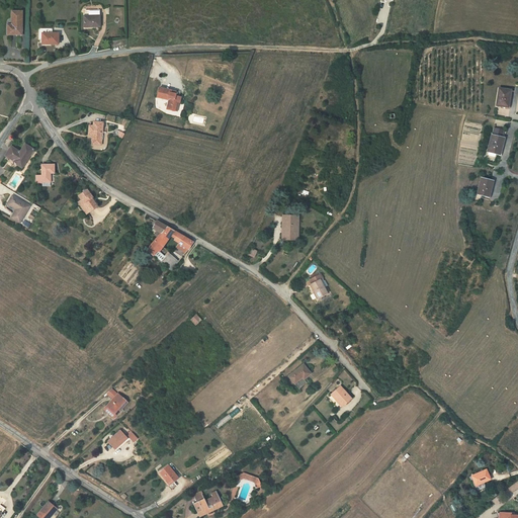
[(85,16),(84,16),(84,27),(100,26),(100,10),(85,10),(85,16)]
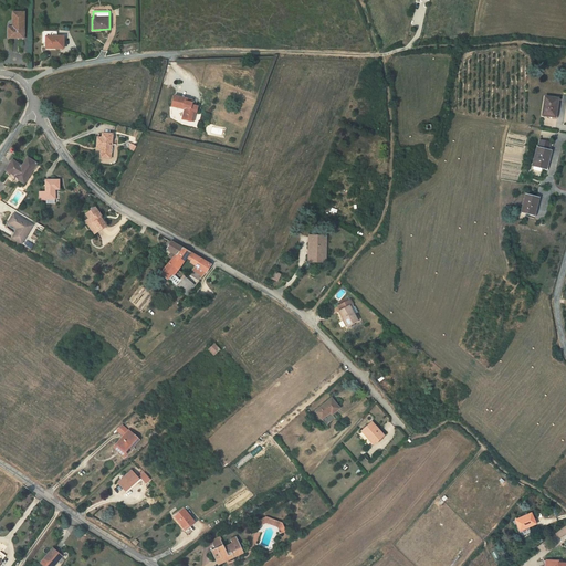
[(24,38),(24,12),(13,12),(13,27),(9,27),(9,38),(24,38)]
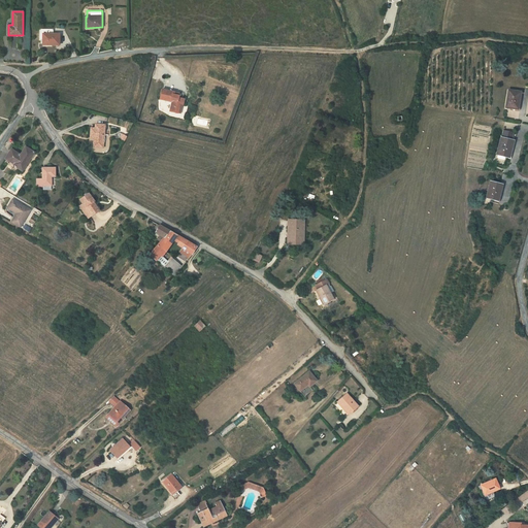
[(54,29),(40,29),(40,40),(43,40),(43,45),(60,45),(60,34),(54,34),(54,29)]
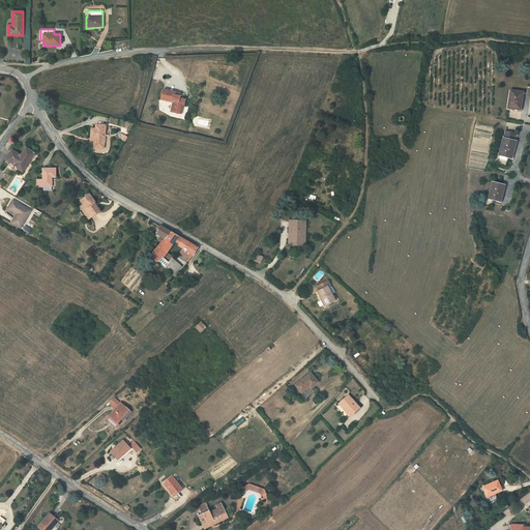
[(160,99),(173,102),(171,112),(179,114),(181,105),(183,105),(184,105),(185,99),(180,98),(180,96),(175,95),(176,92),(164,89),(160,99)]
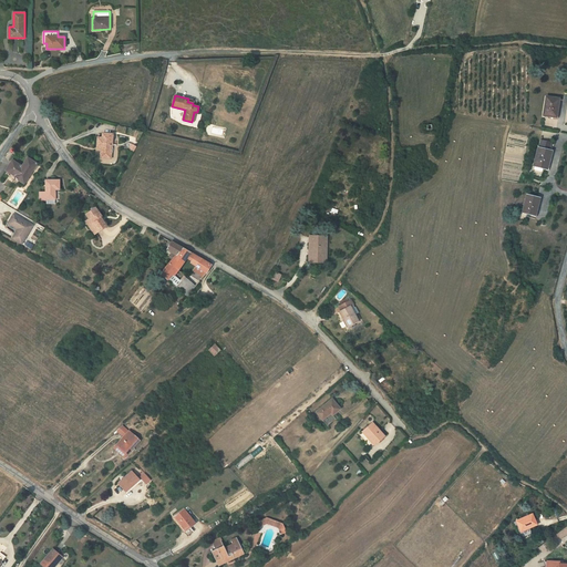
[(556,117),(559,99),(546,96),(543,115),(556,117)]
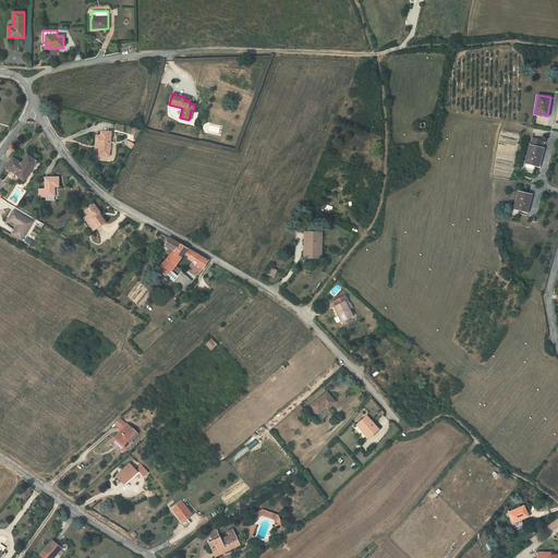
[(95,145),(100,146),(99,155),(109,156),(110,142),(110,138),(111,132),(101,131),(100,135),(96,135),(95,145)]
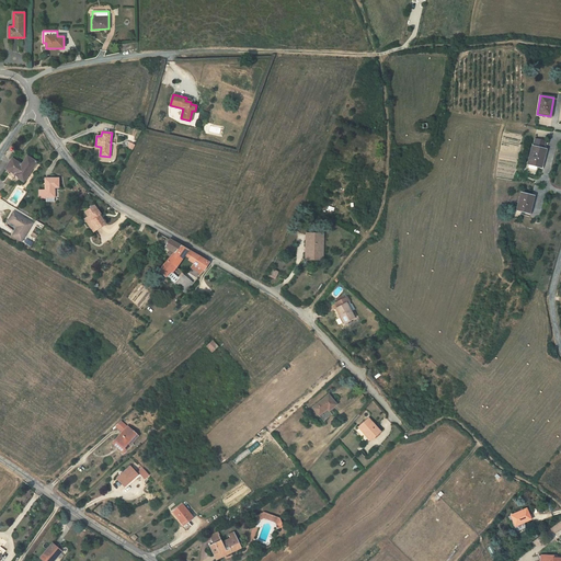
[(536,139),(534,146),(544,148),(545,141),(536,139)]
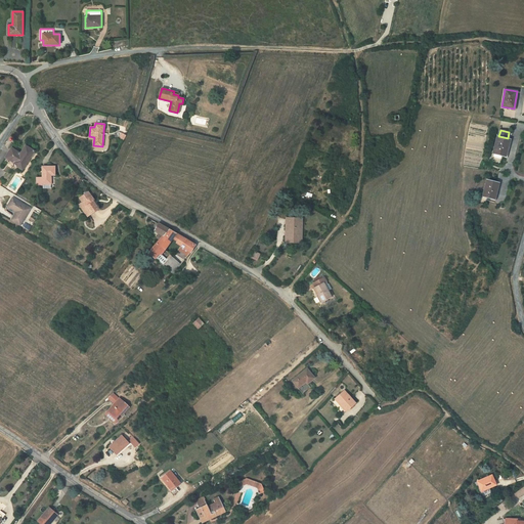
[(498,136),(497,136),(493,153),(494,154),(501,155),(506,156),(510,139),(508,138),(498,136)]
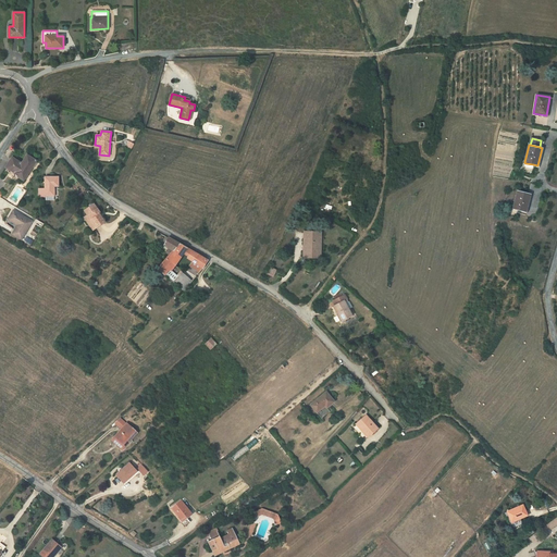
[(36,161),(27,156),(22,163),(12,158),(7,168),(15,173),(15,174),(24,181),(36,161)]
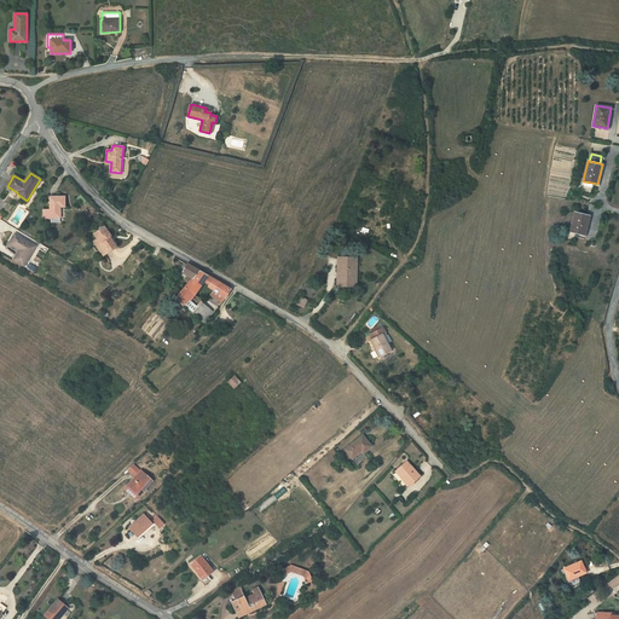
[(61,218),(61,209),(59,209),(59,207),(61,207),(65,208),(65,197),(50,197),(50,209),(44,209),(44,219),(51,219),(51,218),(61,218)]
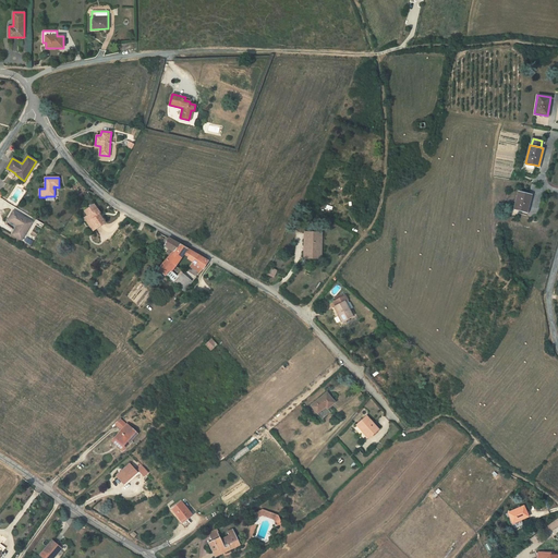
[(531,195),(519,192),(514,209),(528,213),(531,195)]
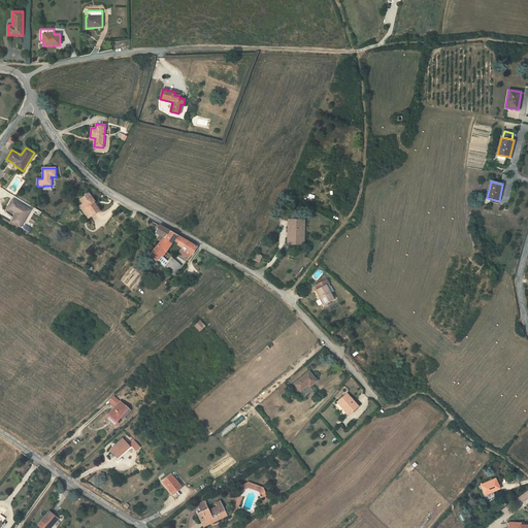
[(83,204),(81,205),(90,218),(99,210),(93,202),(95,201),(89,194),(80,199),(84,203),(83,204)]
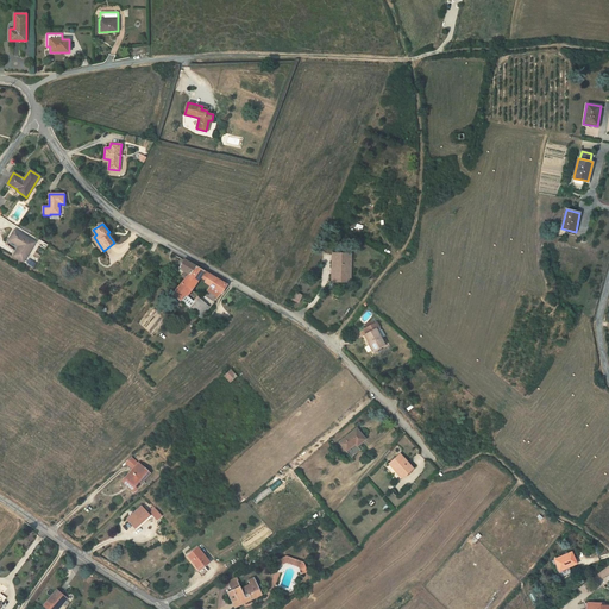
[(36,243),(16,230),(10,239),(18,244),(20,245),(13,256),(24,262),(36,243)]
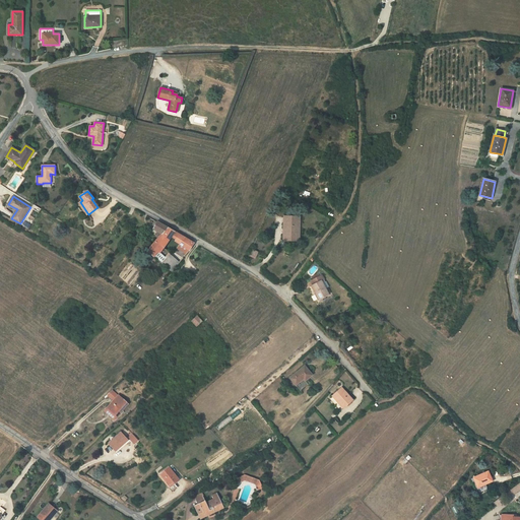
[(92,219),(88,214),(80,202),(78,203),(86,214),(87,214),(90,220),(92,219)]
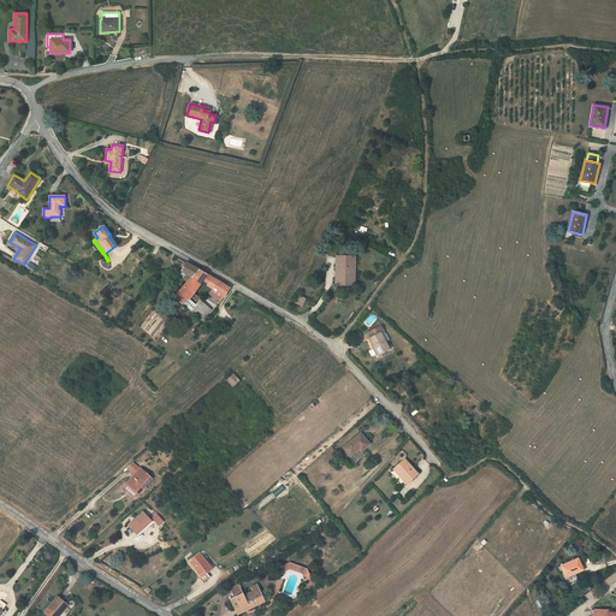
[(351,265),(355,265),(355,256),(339,256),(339,277),(336,277),(336,285),(353,285),(354,274),(351,274),(351,265)]
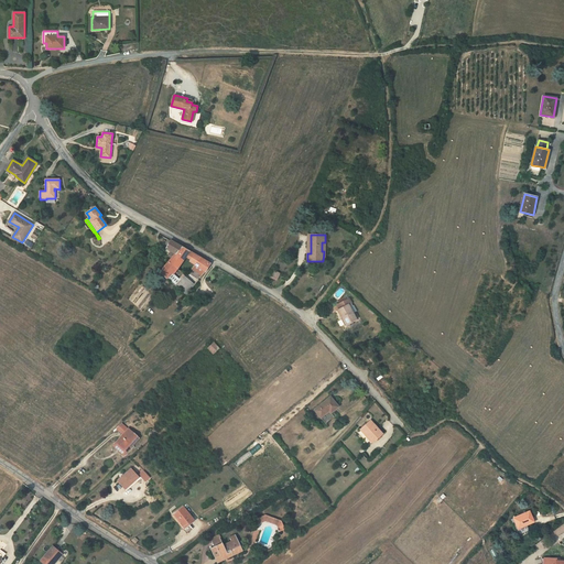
[(171,250),(176,253),(182,247),(176,243),(171,240),(166,248),(171,250)]
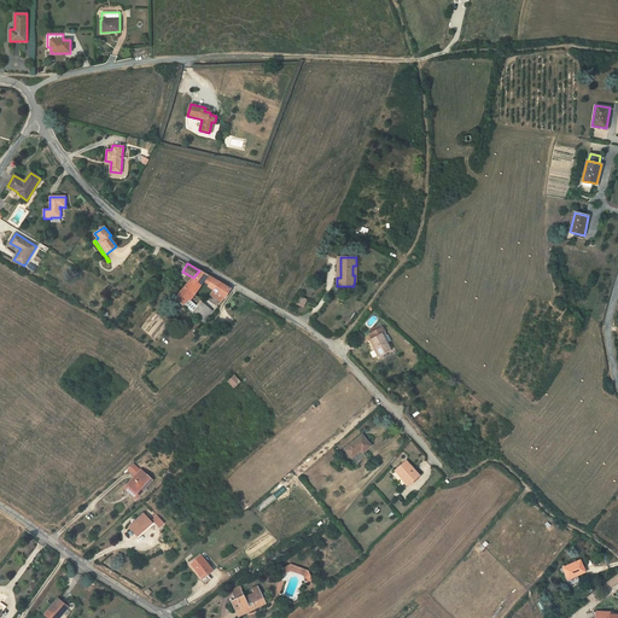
[(203,283),(208,275),(199,270),(193,278),(190,281),(185,287),(194,295),(203,283)]
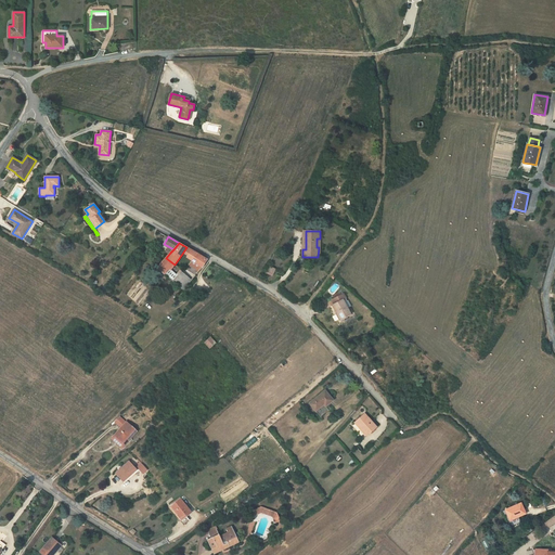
[(191,250),(186,247),(182,254),(188,258),(191,250)]
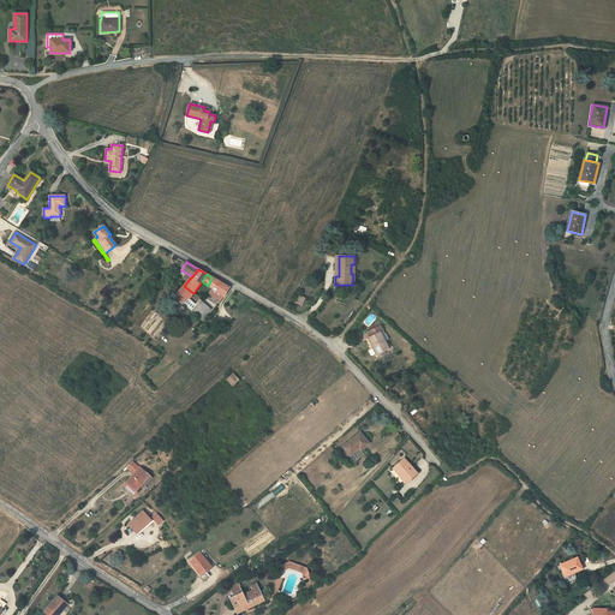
[(212,278),(208,286),(213,288),(218,280),(215,279),(212,278)]
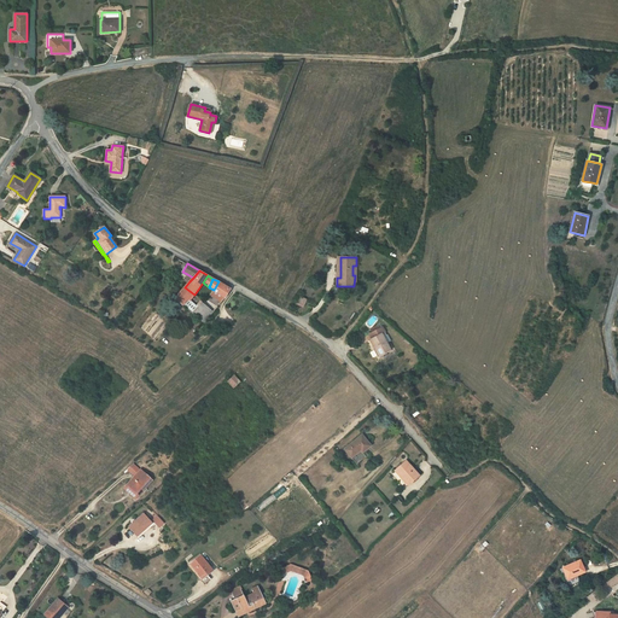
[(231,289),(219,281),(214,290),(210,295),(222,302),(226,298),(231,289)]
